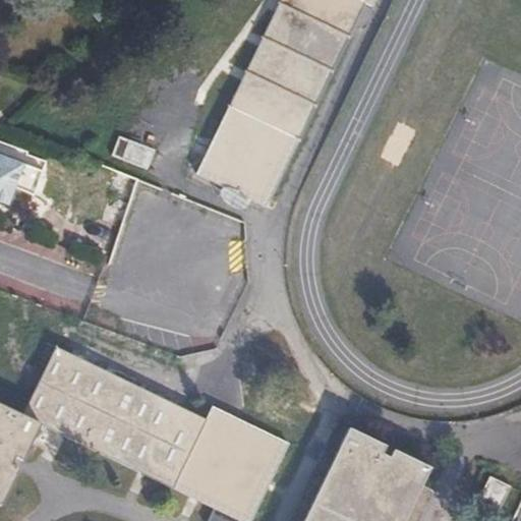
[(282,0),(198,177),(254,204),(261,190),(275,197),(363,7),(370,11),(375,0),(282,0)]
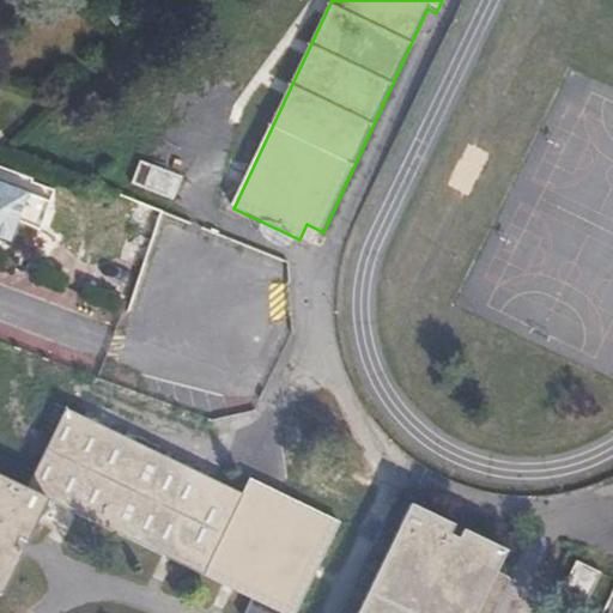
[(139,164),(132,189),(175,201),(182,176),(139,164)]
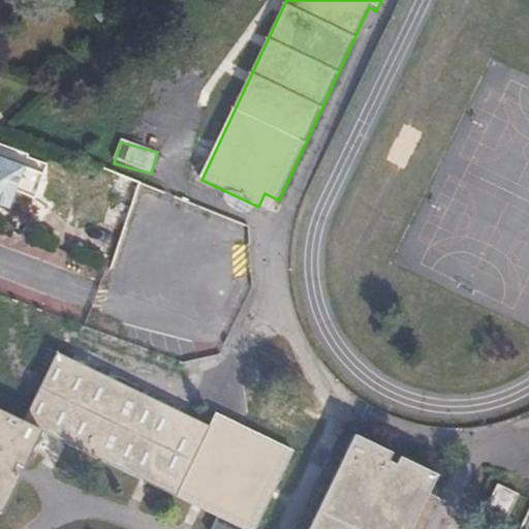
[(0,170),(0,230),(20,180),(0,170)]
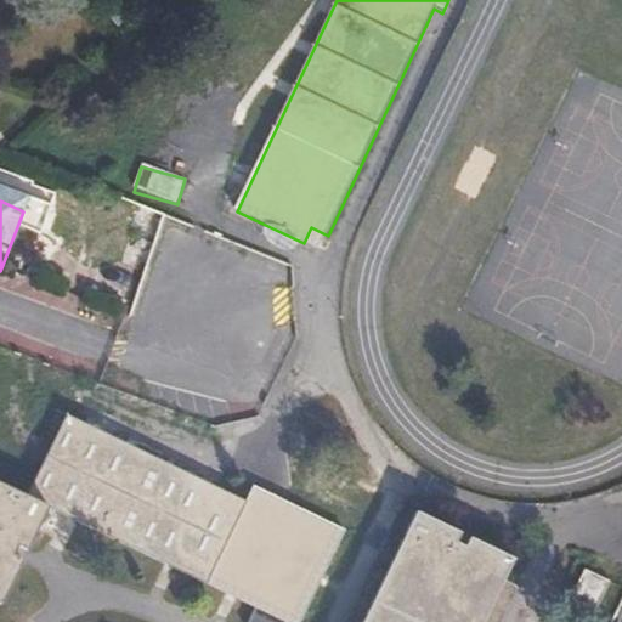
[(136,273),(142,276),(162,216),(136,205),(128,228),(139,233),(135,246),(131,244),(120,275),(134,280),(136,273)]
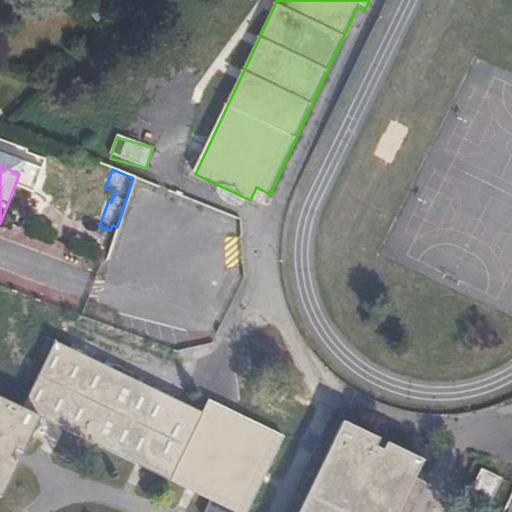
[(256,187),(250,200),(264,206),(270,194),(256,187)]
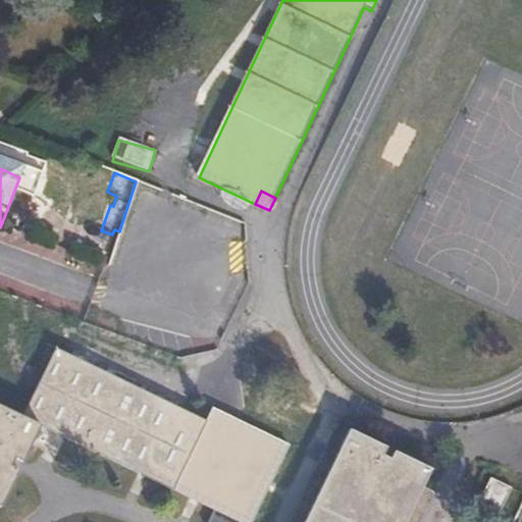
[(246,521),(284,442),(210,406),(203,419),(56,348),(22,417),(0,406),(0,506),(0,507),(41,426),(239,521),(246,521)]
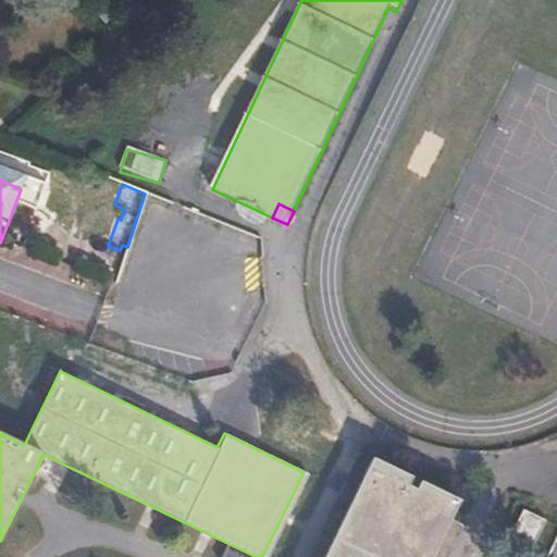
[(436,510),(445,490),(369,456),(323,556),(430,556),(449,516),(436,510)]
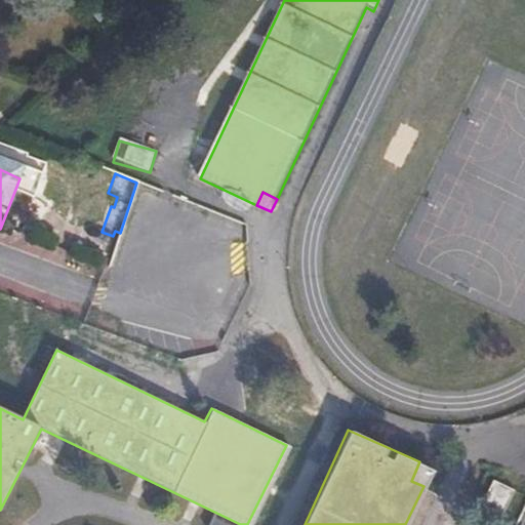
[(519,516),(524,503),(524,487),(510,480),(497,506),(519,516)]
